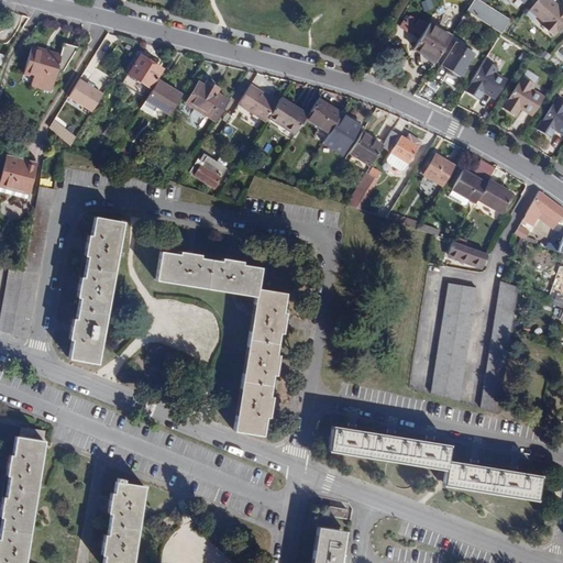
[(423,11),(432,8),(428,0),(423,0),(419,2),(423,11)]
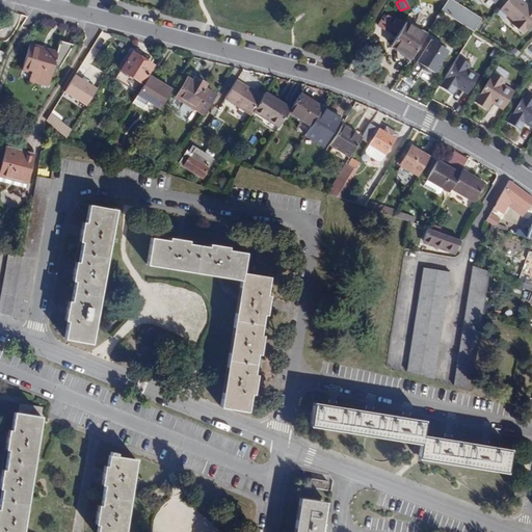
[(454,0),(448,0),(443,9),(474,29),(482,18),(454,0)]
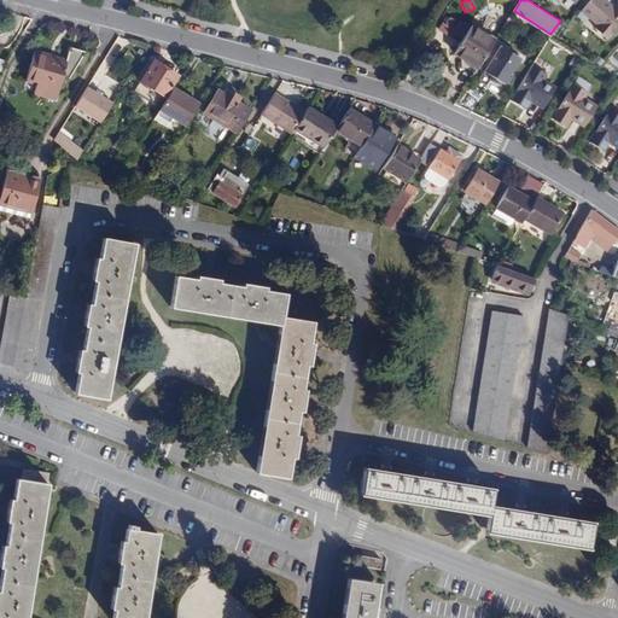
[(595,28),(608,38),(617,25),(617,3),(613,6),(606,0),(589,0),(577,15),(586,22),(590,16),(599,23),(595,28)]
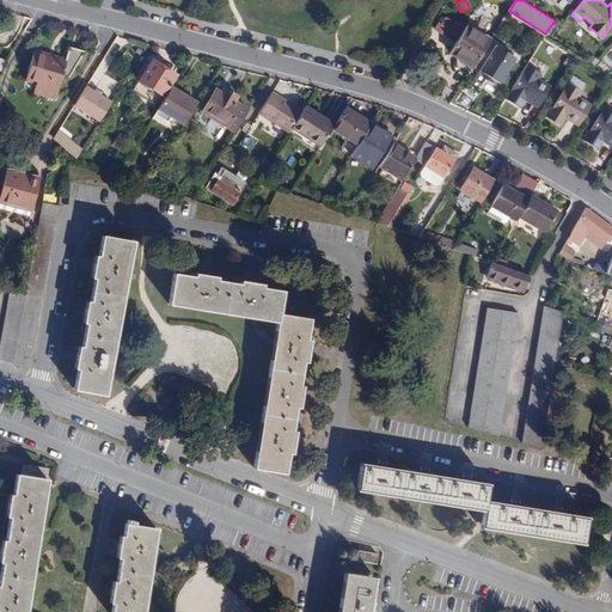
[(448,54),(472,68),(490,41),(466,25),(448,54)]
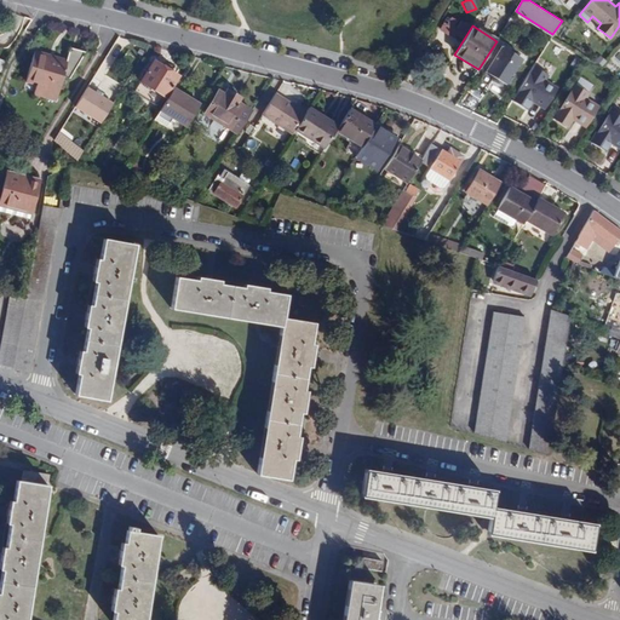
[(62,78),(69,80),(84,52),(70,49),(67,61),(34,51),(26,81),(36,84),(34,93),(56,99),(62,78)]
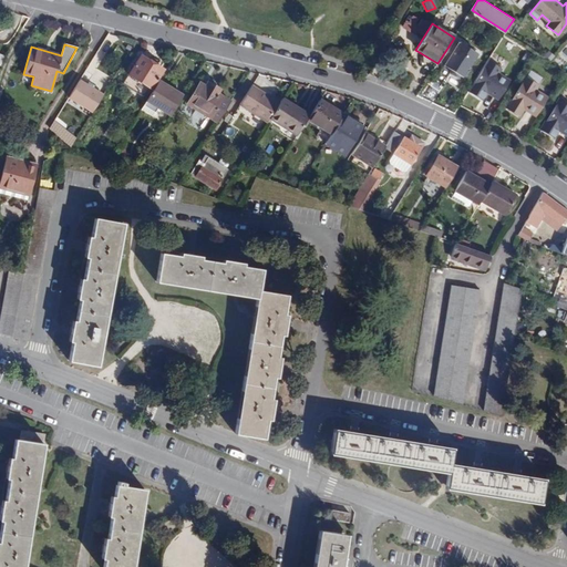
[(453,50),(444,65),(462,78),(472,62),(453,50)]
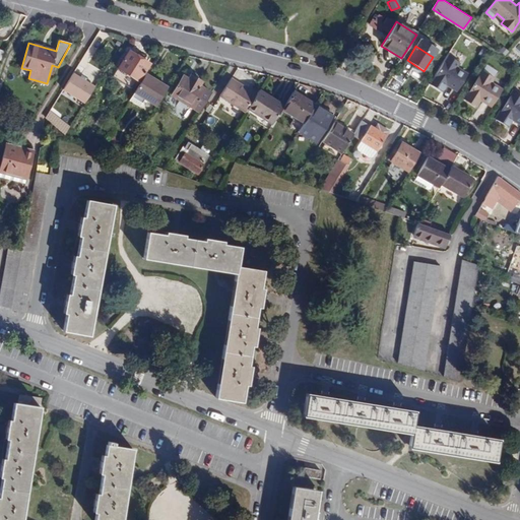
[(140,82),(145,73),(151,64),(129,51),(118,68),(140,82)]
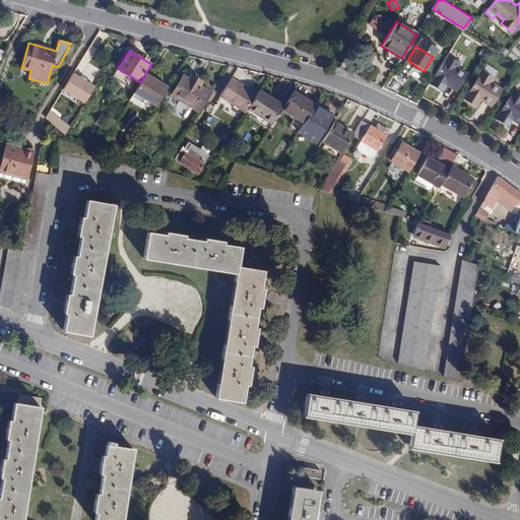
[(447,55),(429,84),(441,91),(446,84),(447,81),(458,88),(467,74),(456,68),(459,63),(447,55)]
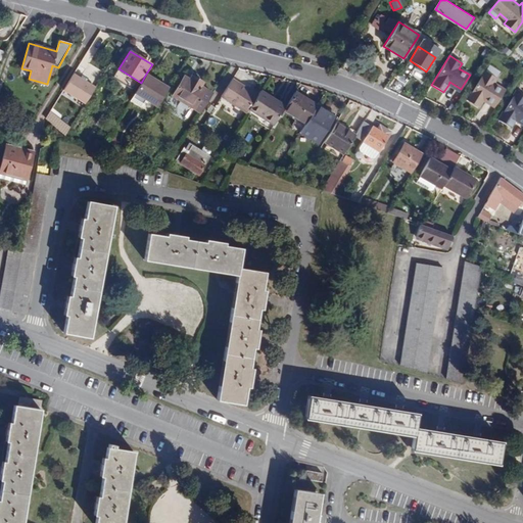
[(483,69),(465,98),(476,106),(481,99),(482,96),(494,103),(503,89),(491,83),(494,78),(483,69)]
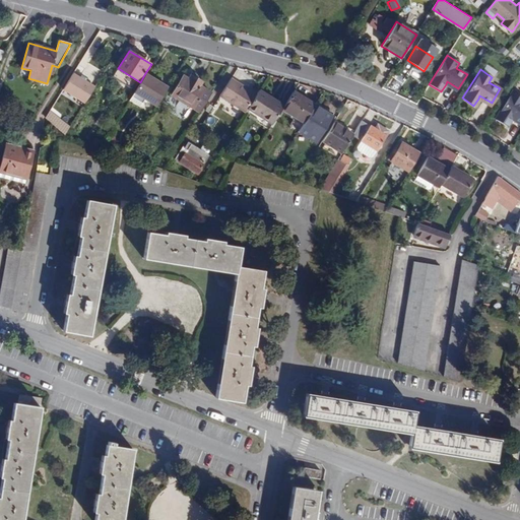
[(63,89),(84,103),(94,86),(85,81),(80,77),(73,73),(63,89)]
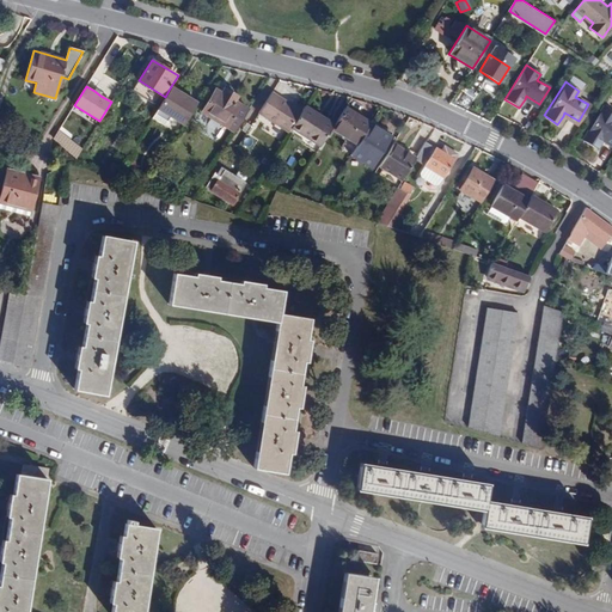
[(165,97),(158,109),(184,126),(197,103),(171,86),(165,97)]
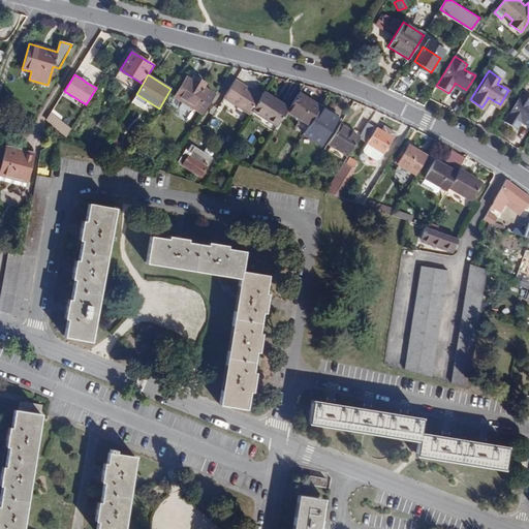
[(175,96),(203,114),(215,94),(204,87),(206,83),(194,75),(191,80),(186,76),(175,96)]
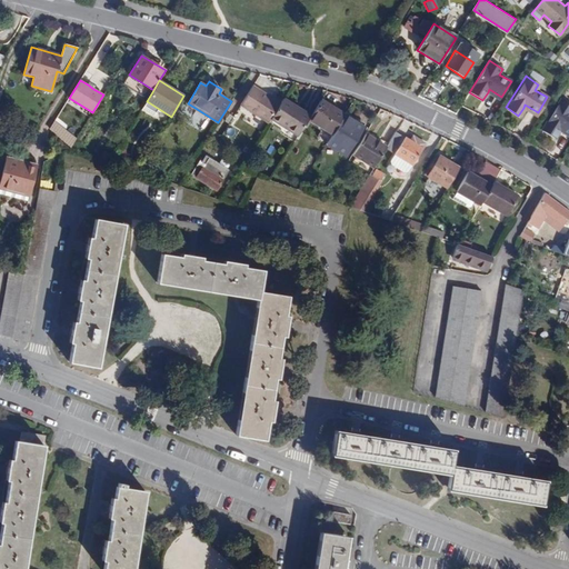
[(269,122),(270,119),(280,102),(251,86),(239,105),(269,122)]
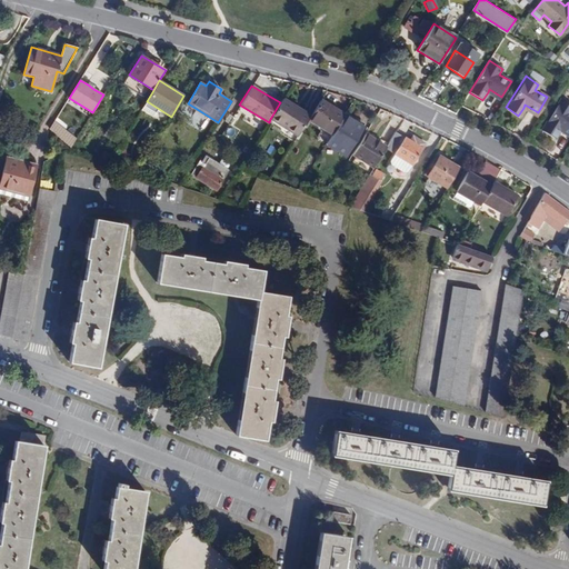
[(489,89),(488,92),(499,100),(501,97),(489,89)]
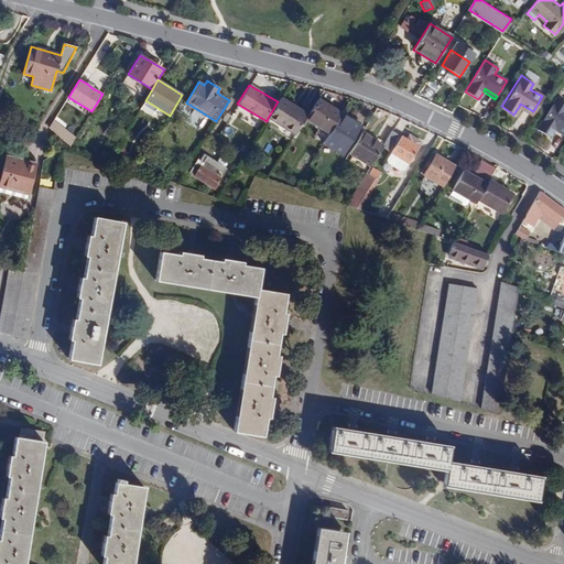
[(268,118),(294,134),(305,119),(307,115),(281,97),(278,101),(268,118)]
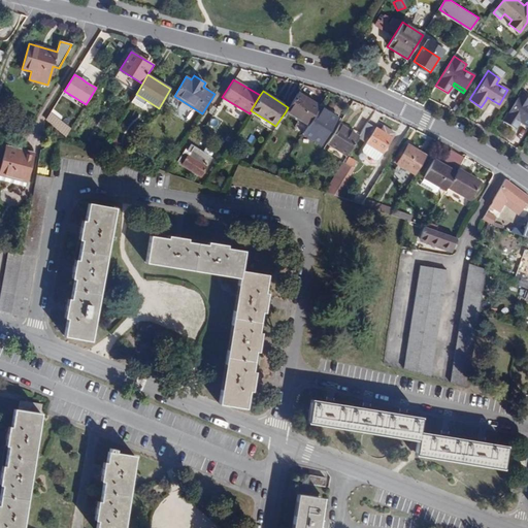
[(527,95),(522,92),(503,121),(516,128),(520,121),(522,119),(527,122),(527,95)]
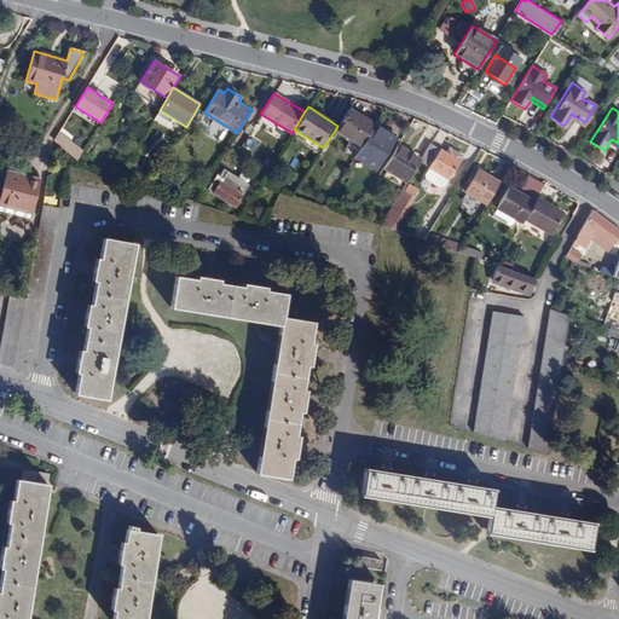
[(360,146),(375,125),(350,109),(337,126),(335,131),(360,146)]
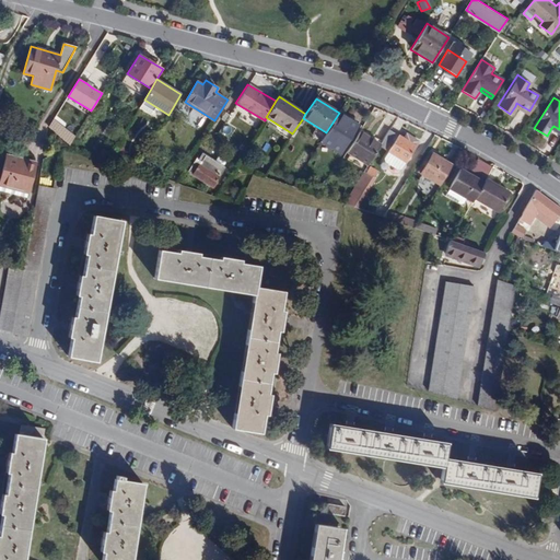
[(516,103),(515,106),(527,114),(529,111),(516,103)]
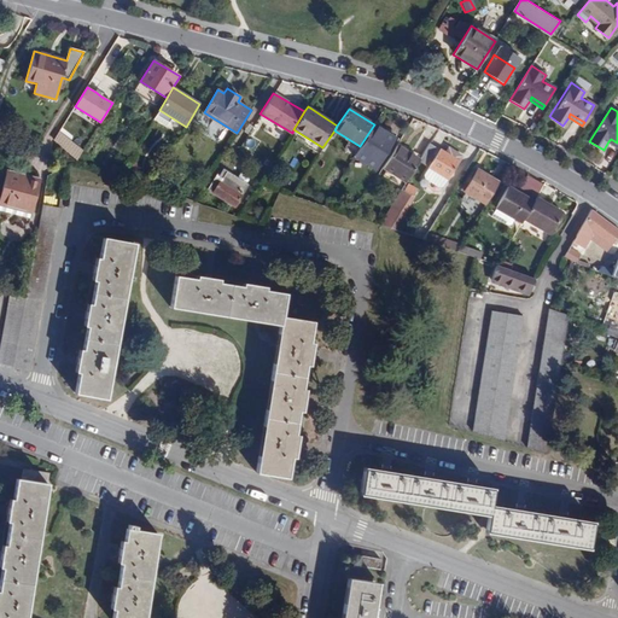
[(360,146),(354,157),(374,169),(395,136),(374,124),(360,146)]
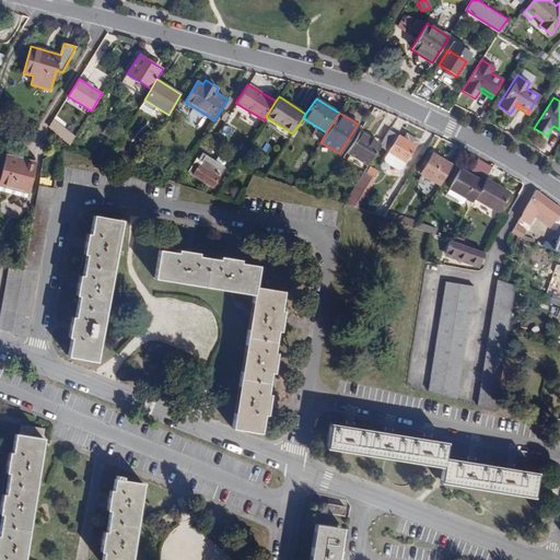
[(49,126),(58,135),(63,129),(54,119),(49,126)]
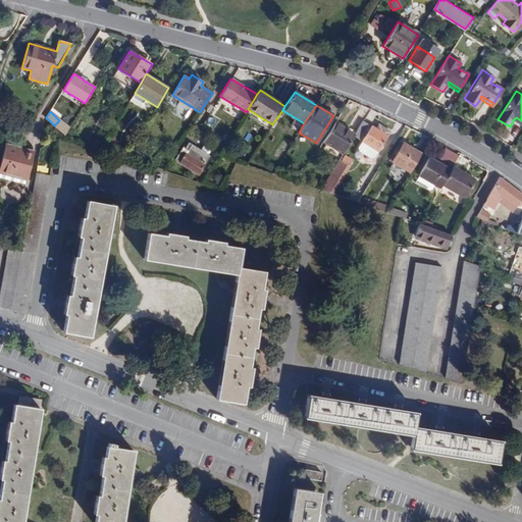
[(355,135),(354,136),(361,140),(357,146),(359,151),(369,157),(374,156),(387,136),(381,132),(384,126),(377,122),(375,127),(363,121),(355,135)]
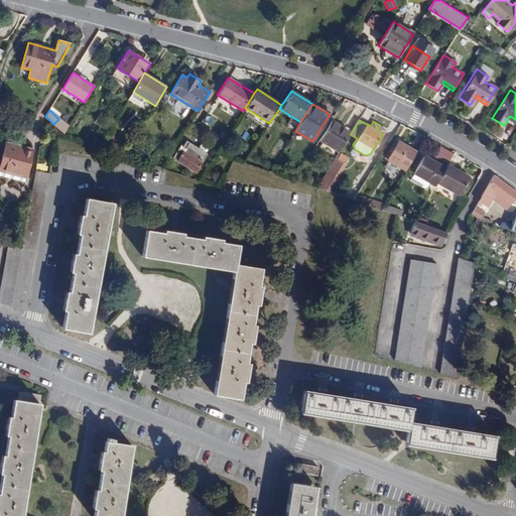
[(464,120),(459,131),(467,135),(472,124),(464,120)]
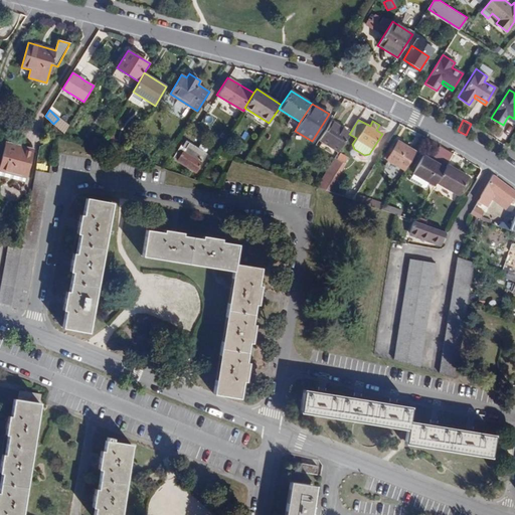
[(331,121),(319,140),(338,152),(349,134),(350,133),(331,121)]
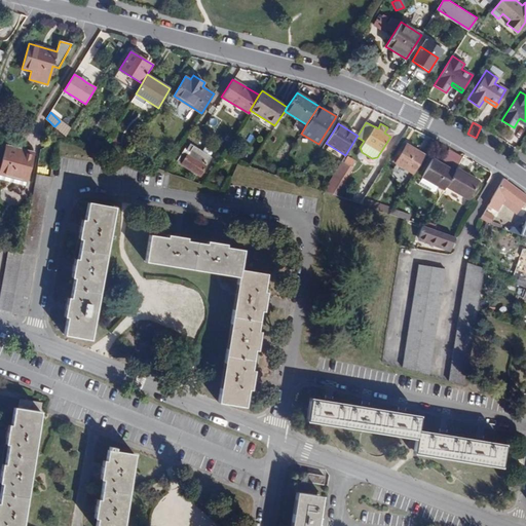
[(384,133),(390,137),(393,132),(387,127),(384,133)]
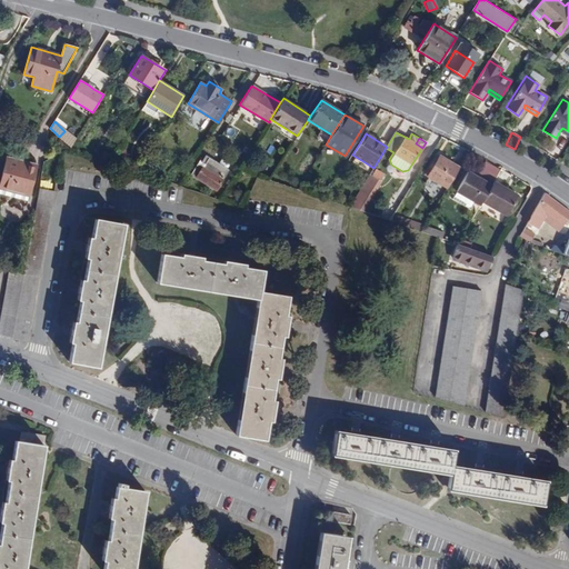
[(119,155),(125,157),(126,158),(129,151),(121,148),(119,155)]
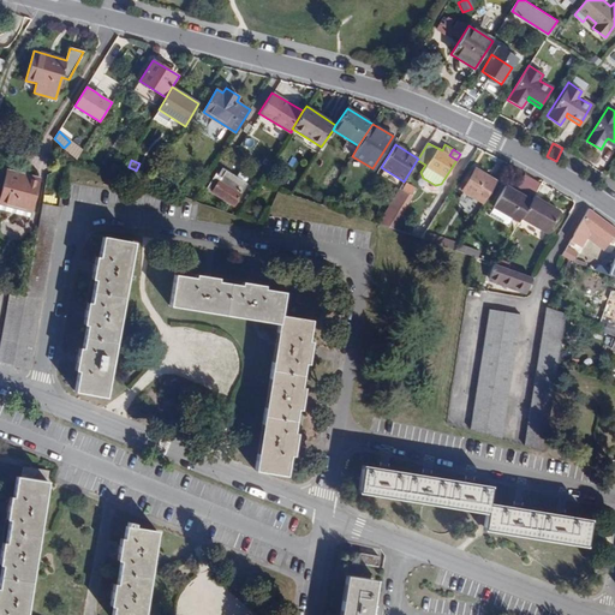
[(111,163),(108,171),(119,174),(121,167),(111,163)]
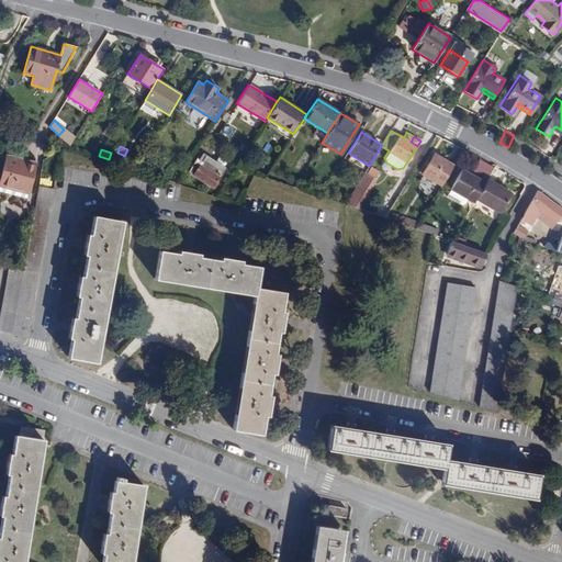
[(111,153),(109,159),(121,164),(123,155),(117,153),(113,150),(111,153)]
